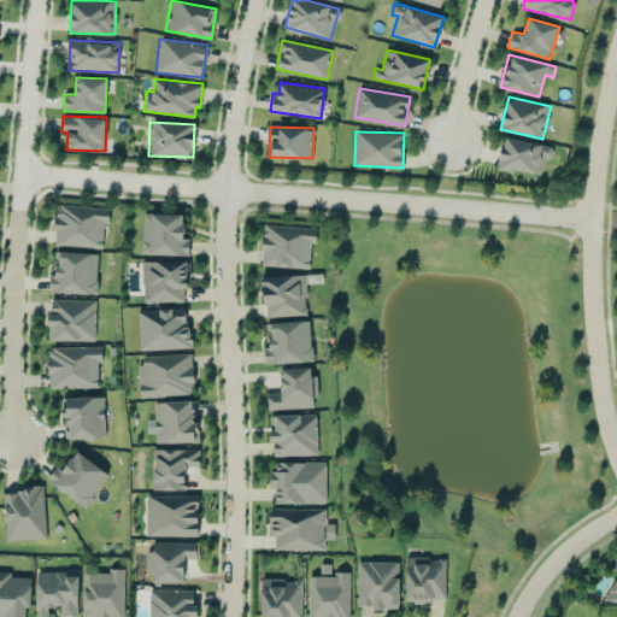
[(541,175),(545,158),(552,159),(554,147),(504,136),(497,169),(512,172),(513,169),(541,175)]
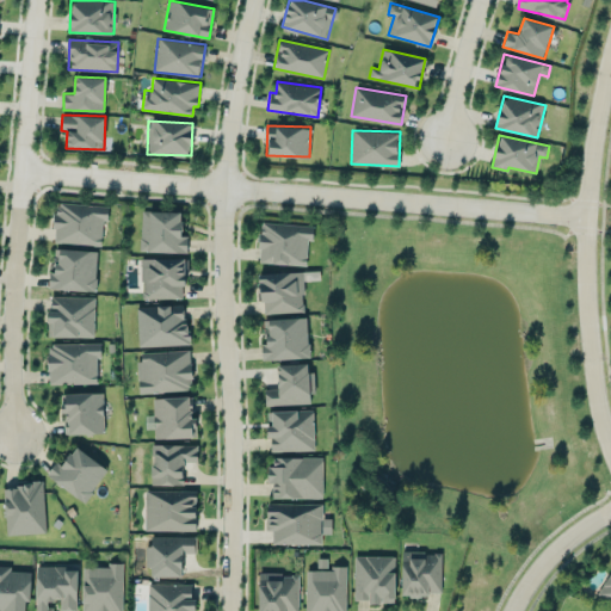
[(109,205),(56,202),(54,242),(102,246),(103,220),(107,220),(109,205)]
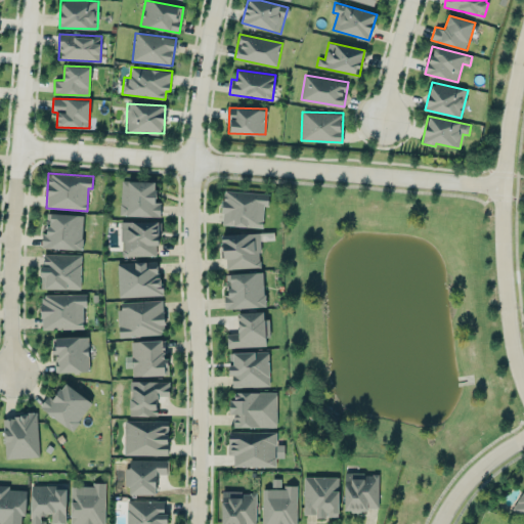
[(121,216),(161,216),(161,202),(156,202),(156,181),(121,181),(121,216)]
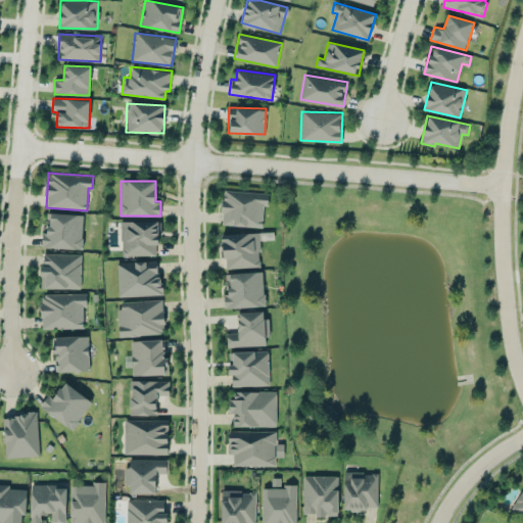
[(263,227),(263,205),(268,205),(269,192),(223,191),(222,226),(263,227)]
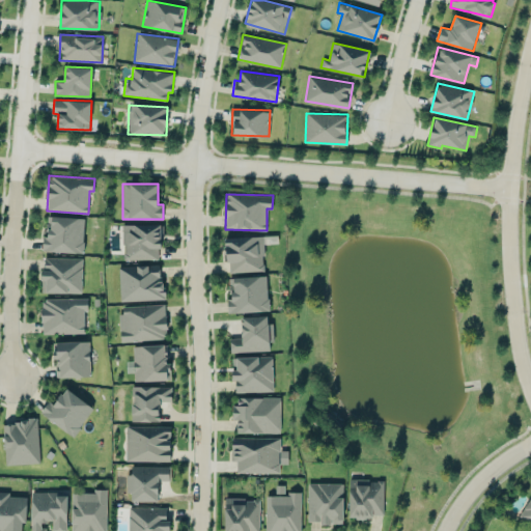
[(84,218),(47,217),(47,236),(44,236),(43,251),(83,252),(84,218)]
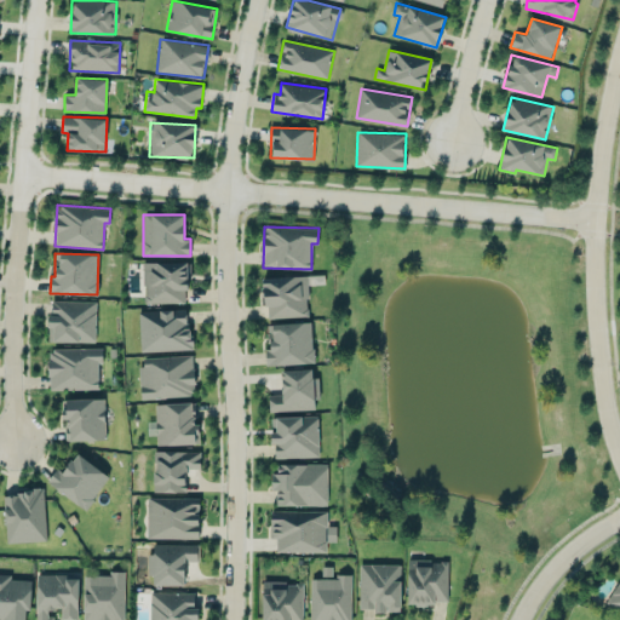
[(144,303),(188,303),(188,262),(144,262),(144,303)]
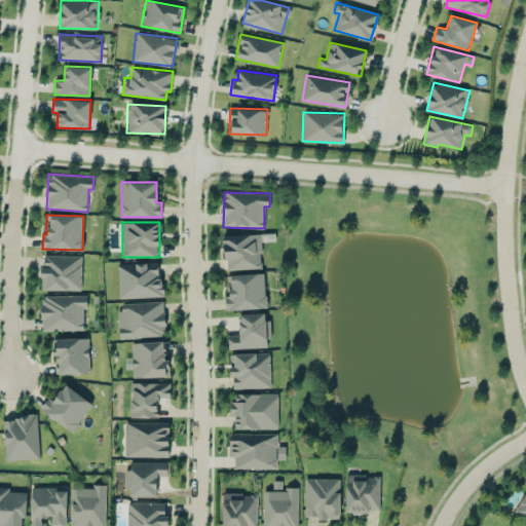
[(224,235),(225,270),(261,268),(260,234),(224,235)]
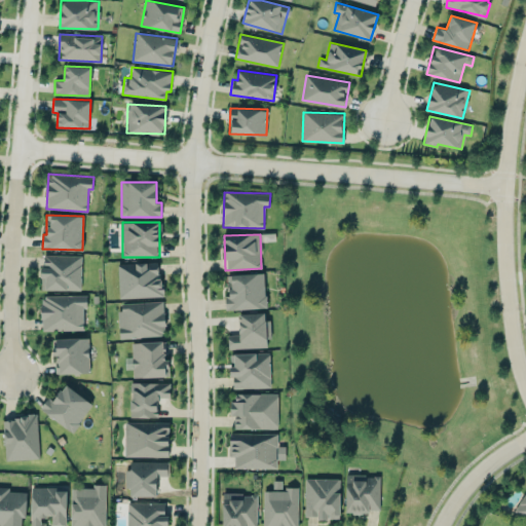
[(41,289),(81,291),(81,255),(42,255),(41,289)]
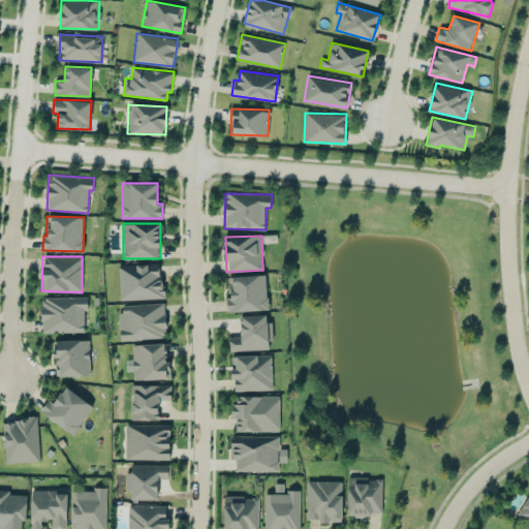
[(162,299),(161,263),(119,265),(120,300),(162,299)]
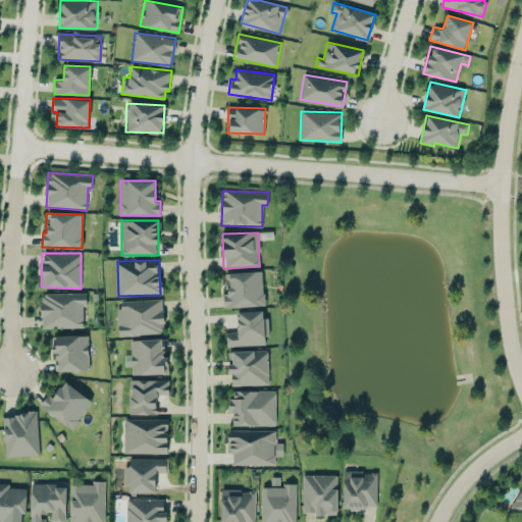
[(225,272),(225,294),(224,294),(224,307),(264,305),(263,271),(225,272)]
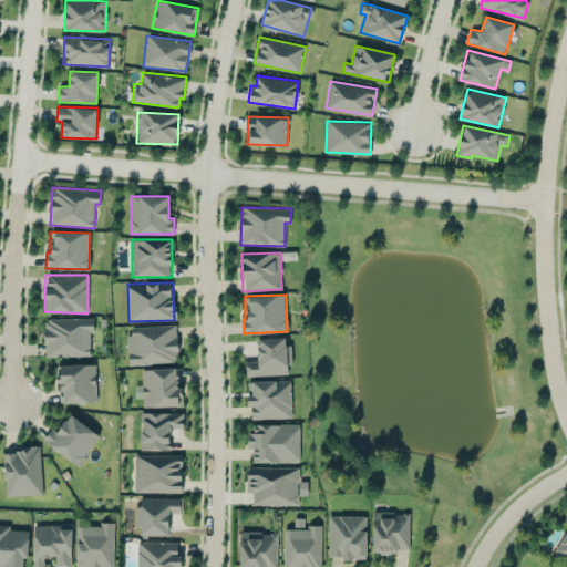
[(90,356),(90,331),(94,331),(93,318),(44,319),(45,357),(90,356)]
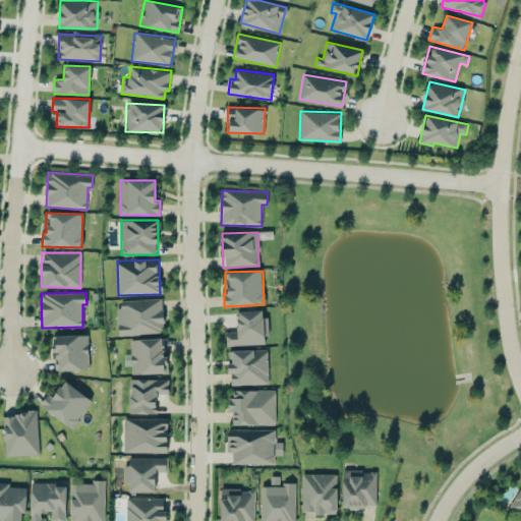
[(117,300),(119,335),(164,333),(162,298),(117,300)]
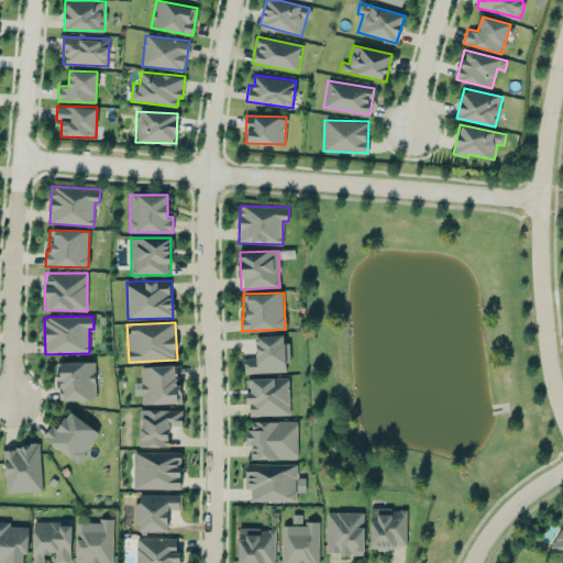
[(244,359),(244,373),(286,372),(286,363),(290,362),(289,342),(284,342),(284,334),(255,335),(256,357),(244,359)]
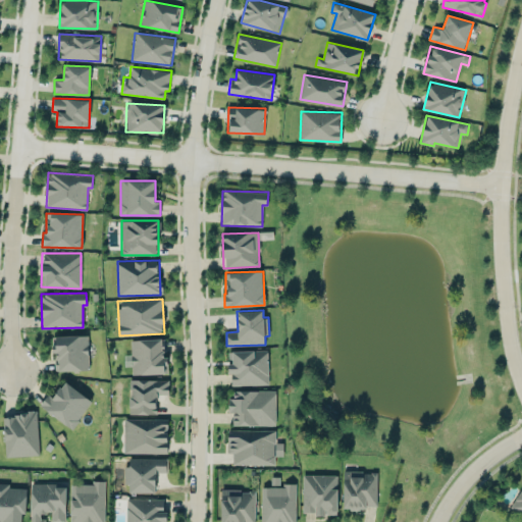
[(89,370),(88,335),(52,336),(52,352),(55,352),(56,371),(89,370)]
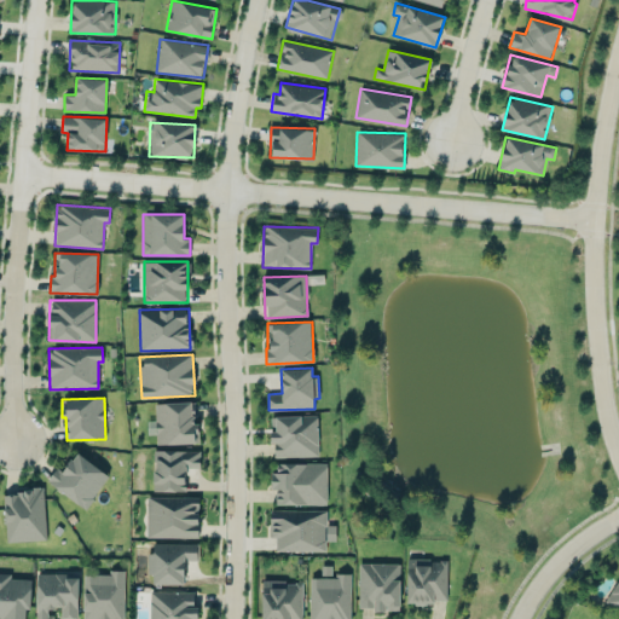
[(155,403),(156,444),(200,443),(198,422),(196,422),(195,401),(155,403)]
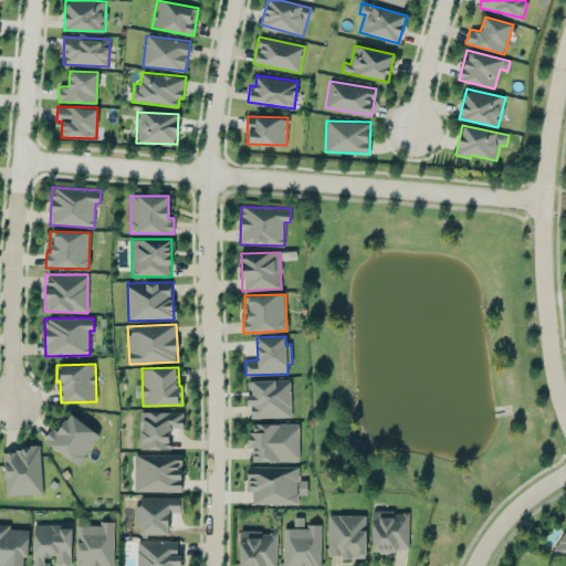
[(292,417),(290,379),(248,380),(248,392),(249,392),(250,418),(292,417)]
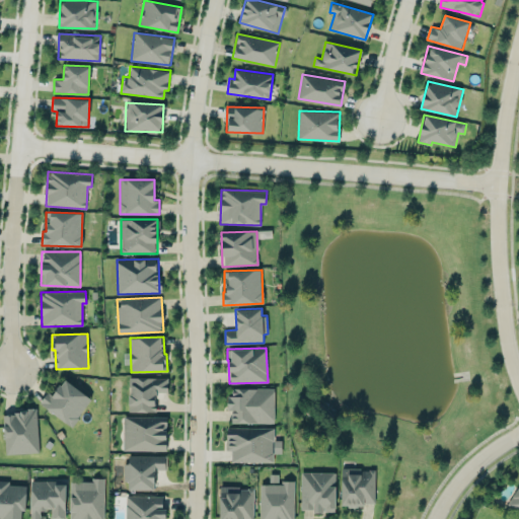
[(168,377),(129,377),(129,412),(155,412),(156,392),(168,392),(168,377)]
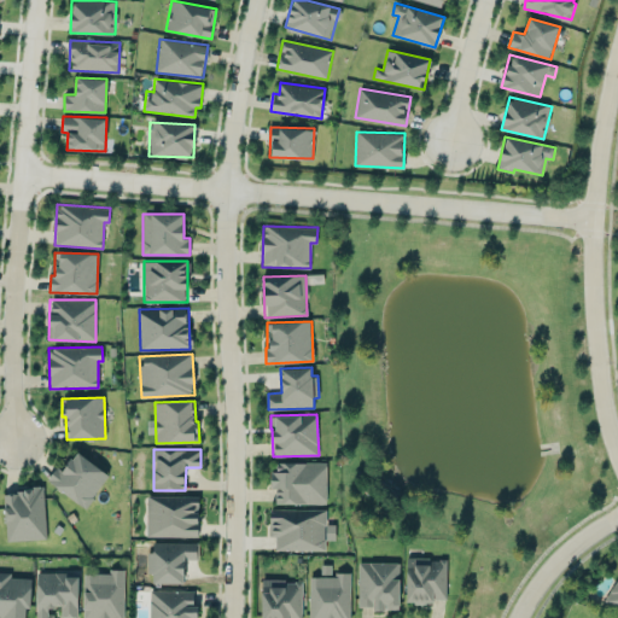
[(47,482),(87,507),(109,473),(75,452),(63,471),(57,466),(47,482)]
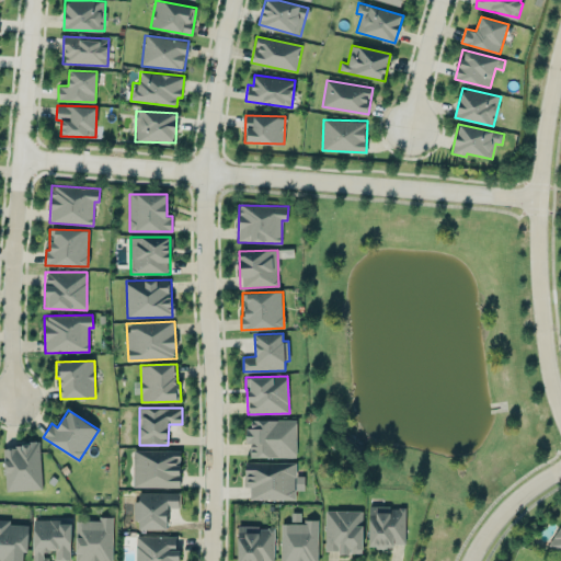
[(250,457),(296,457),(297,420),(248,420),(247,444),(250,444),(250,457)]
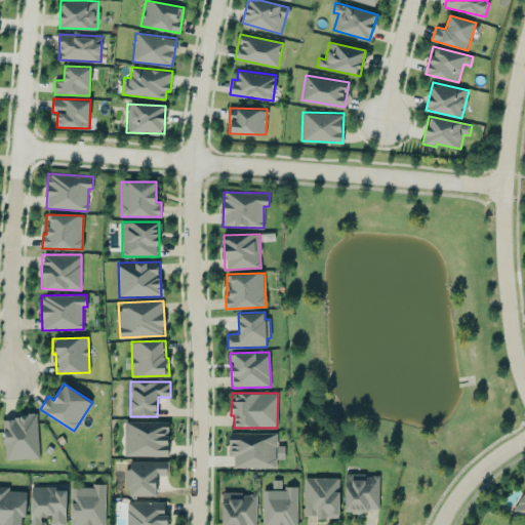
[(4,459),(39,458),(37,415),(3,416),(4,459)]
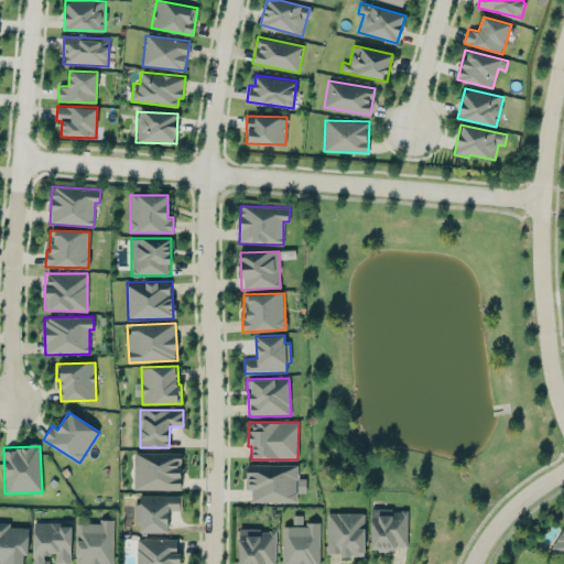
[(182,453),(134,453),(134,489),(181,490),(182,453)]
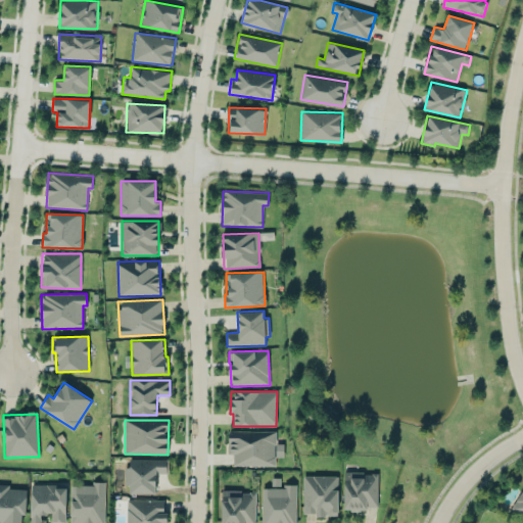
[(276,431),(229,430),(228,454),(233,454),(233,465),(275,466),(276,457),(284,457),(284,443),(276,443),(276,431)]
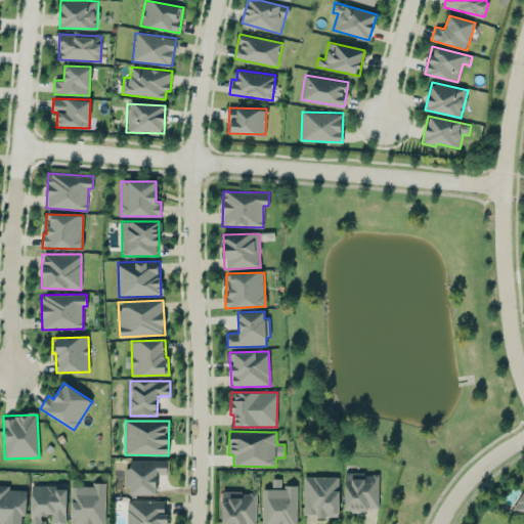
[(168,460),(130,460),(130,468),(126,468),(127,494),(156,494),(156,474),(169,474),(168,460)]
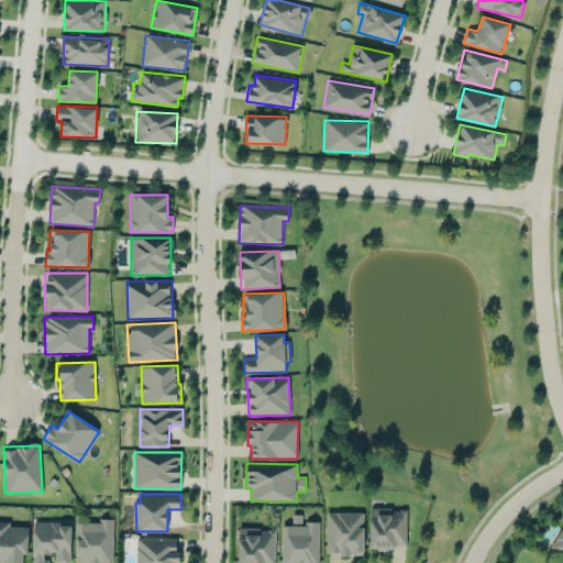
[(407,508),(370,508),(371,548),(407,548),(407,508)]
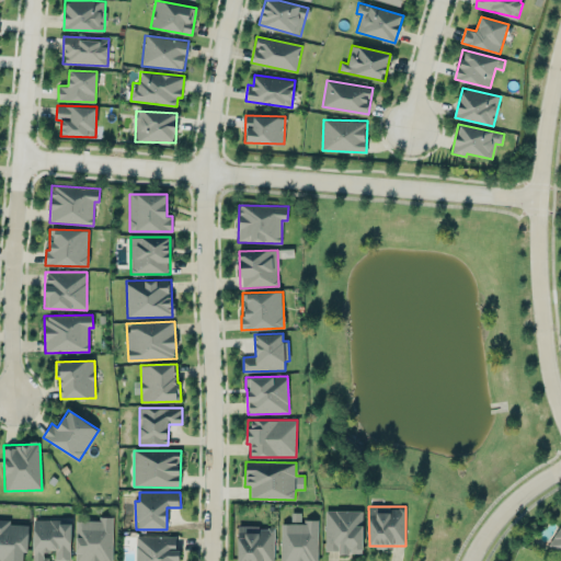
[(325,550),(338,550),(338,553),(362,553),(363,511),(325,511),(325,550)]
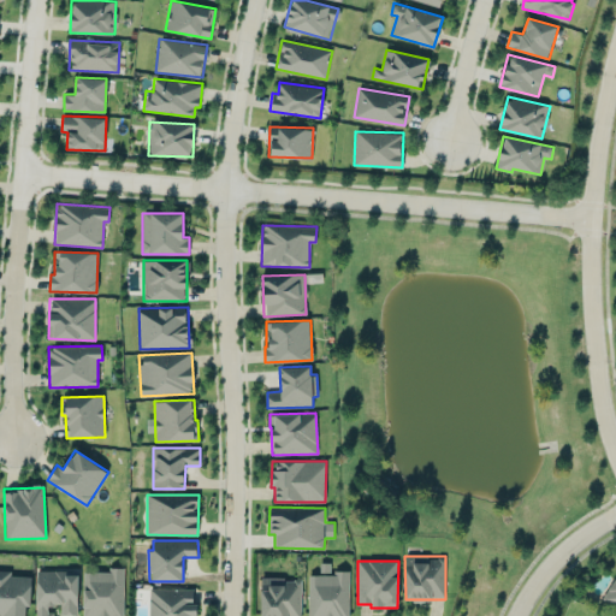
[(83,569),(82,615),(123,615),(124,570),(83,569)]
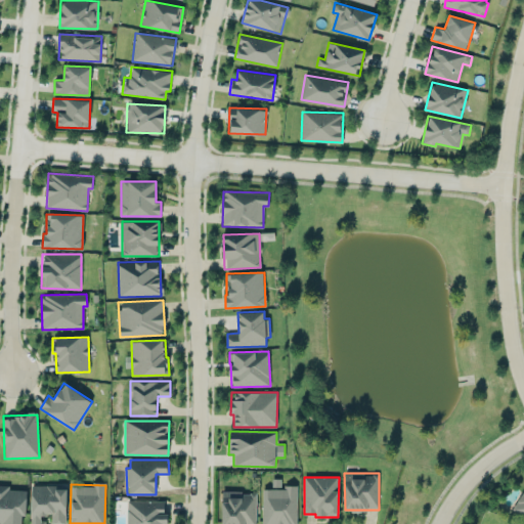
[(0,523),(20,523),(22,516),(26,516),(27,490),(8,489),(8,485),(0,485),(0,523)]
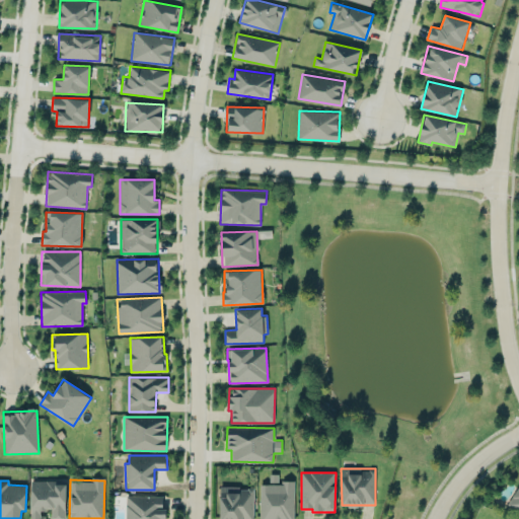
[(65,518),(66,482),(31,482),(30,518),(45,518),(45,511),(52,511),(51,518),(65,518)]
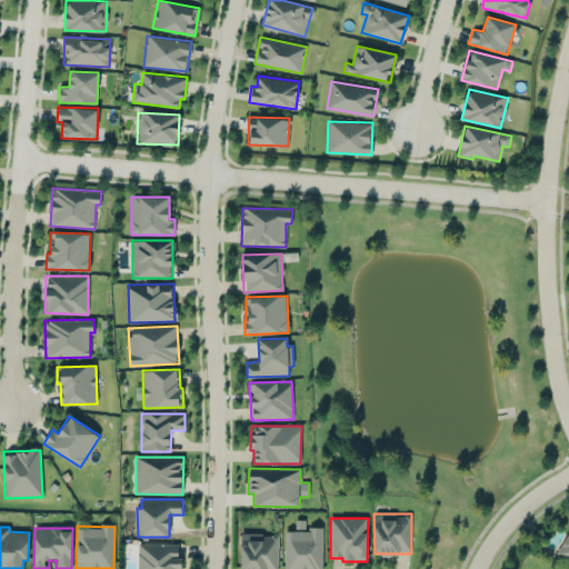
[(322,568),(322,528),(300,528),(300,531),(285,531),(285,568),(322,568)]
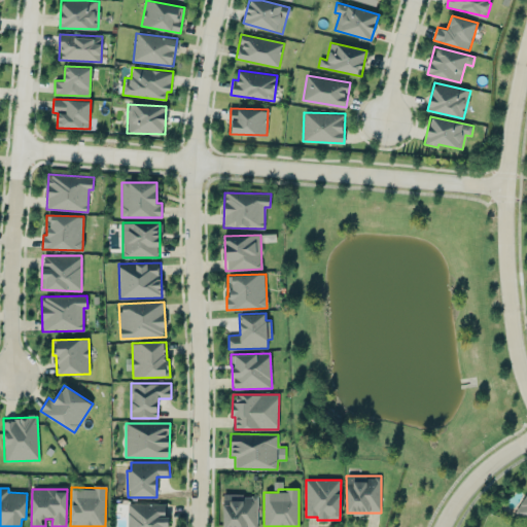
[(526,492),(515,513),(526,520),(526,492)]
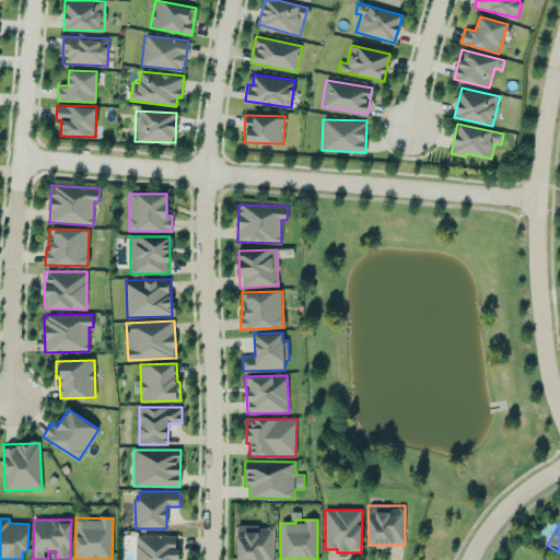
[(273,559),(273,525),(236,526),(236,559),(273,559)]
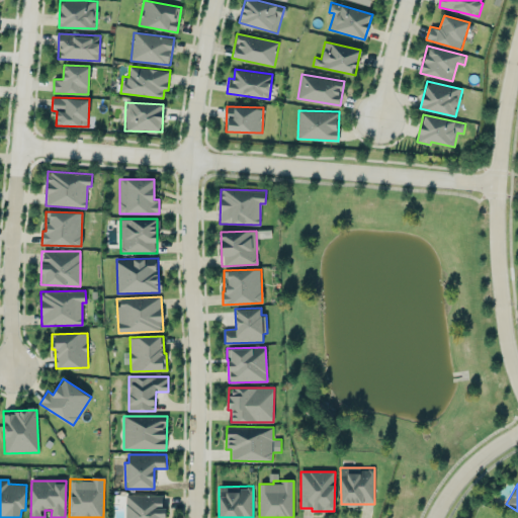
[(124,517),(163,517),(164,495),(125,495),(124,517)]
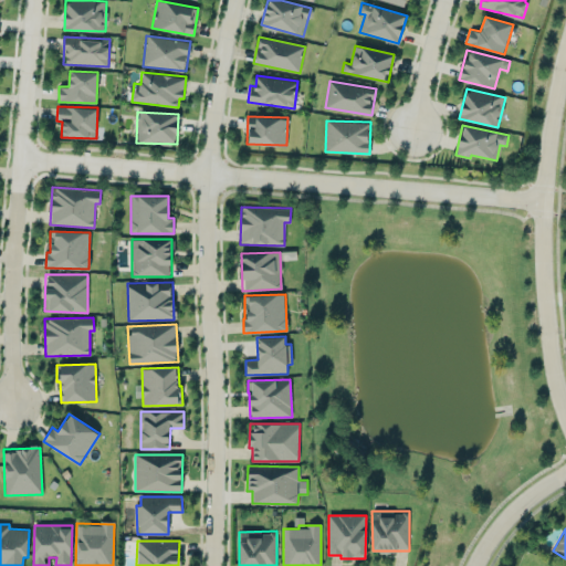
All buildings are outlined.
